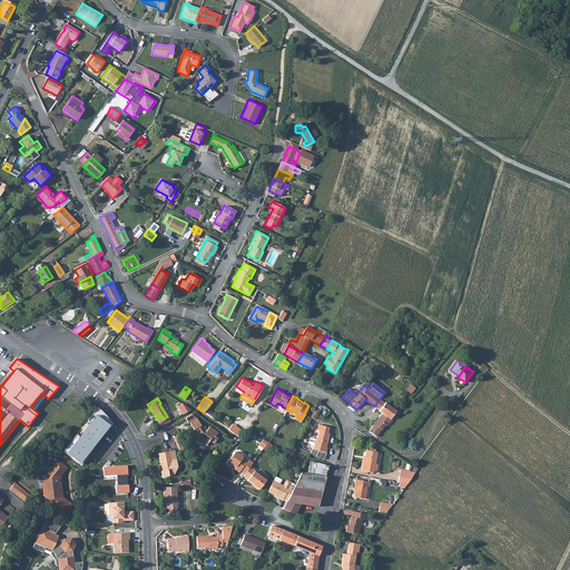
[(377,436),(379,436),(391,419),(391,420),(397,411),(394,409),(380,399),(374,406),(380,411),(381,412),(383,413),(370,431),(377,436)]
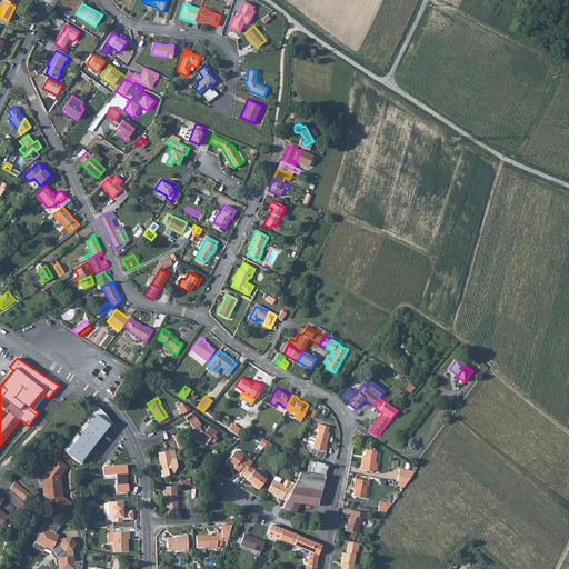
[(183,415),(190,410),(185,402),(178,406),(183,415)]
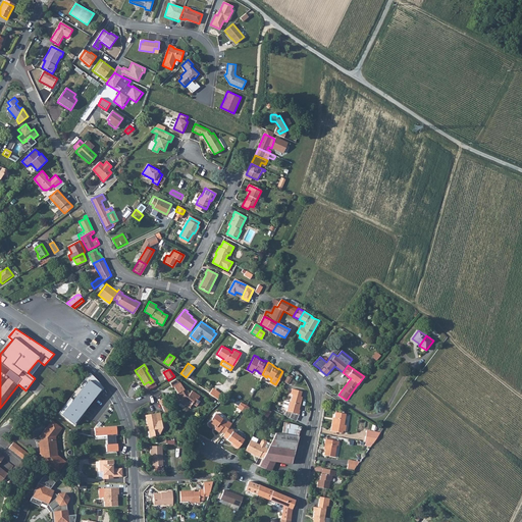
[(174,378),(168,381),(171,386),(172,385),(175,393),(174,393),(179,401),(189,406),(191,402),(195,405),(199,400),(197,399),(199,396),(191,389),(189,392),(184,388),(178,381),(174,378)]
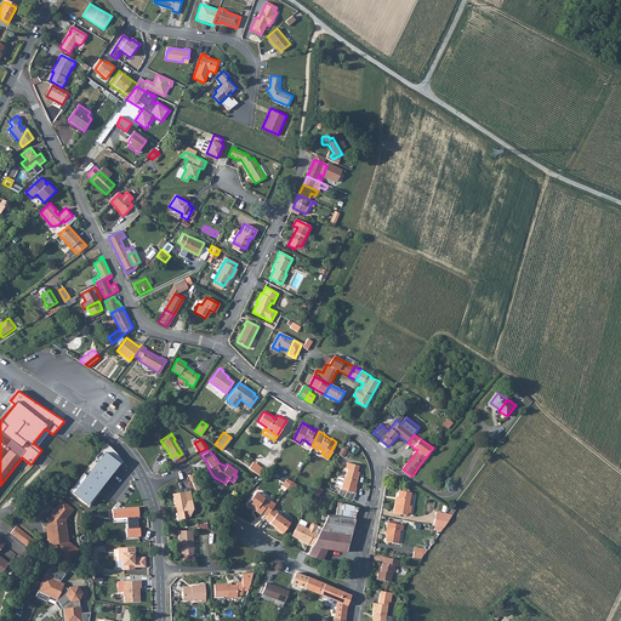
[(254,461),(251,465),(261,472),(263,468),(254,461)]
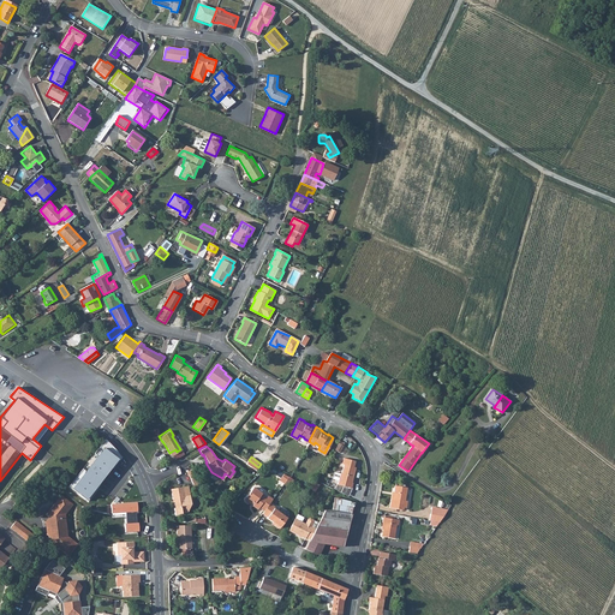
[(249,460),(246,464),(257,470),(258,467),(249,460)]
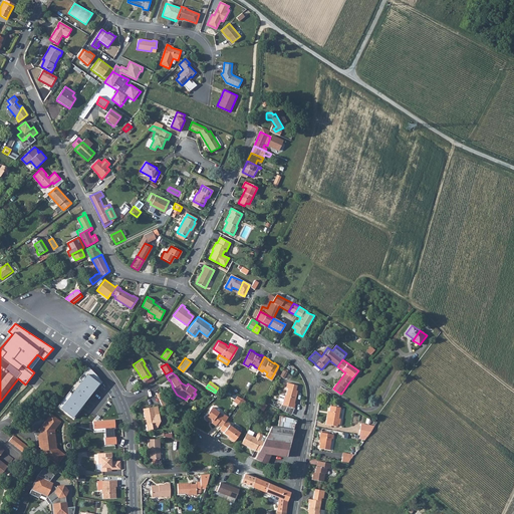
[(285,394),(283,394),(281,403),(293,406),(294,402),(292,402),(293,397),(294,397),(296,390),(286,387),(285,394)]
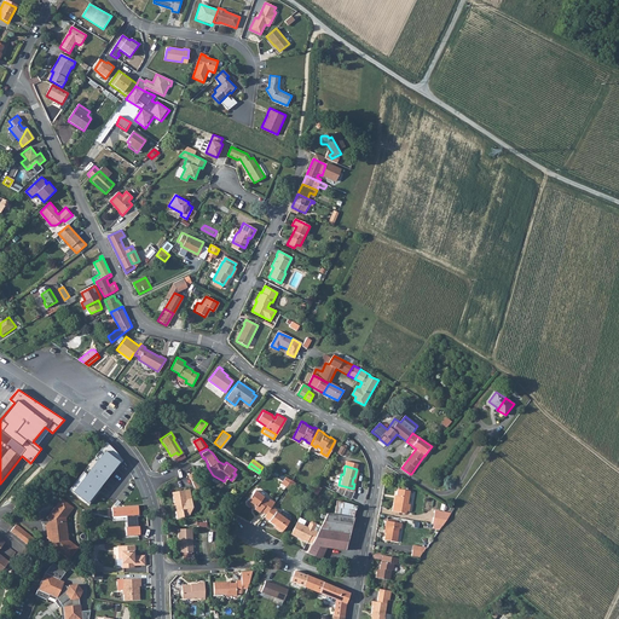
[(200,482),(195,473),(189,478),(194,486),(200,482)]
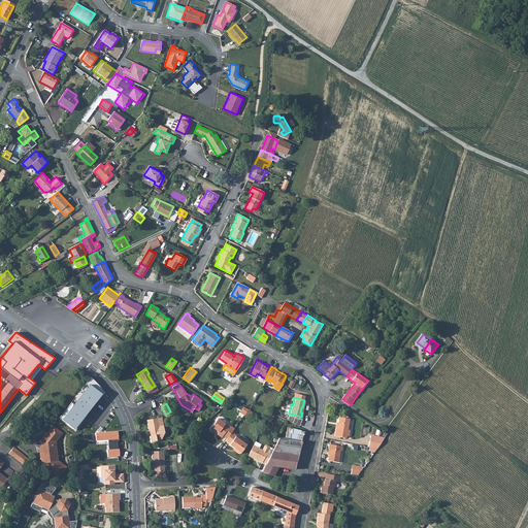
[(151,435),(149,435),(150,440),(156,439),(156,434),(160,433),(159,425),(162,424),(161,417),(145,419),(147,428),(149,428),(151,435)]
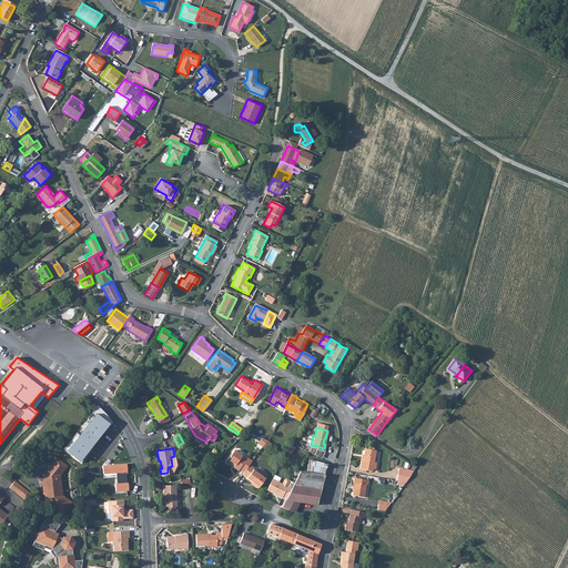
[(375,463),(377,450),(366,448),(364,462),(362,462),(361,469),(374,472),(375,469),(376,469),(377,463),(375,463)]
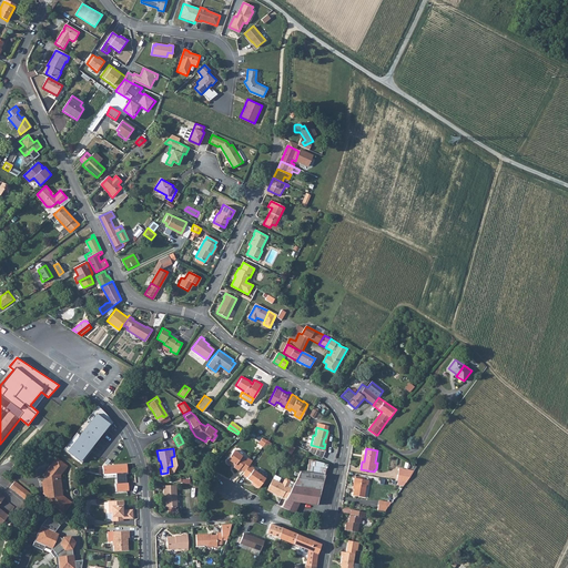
[(245,472),(250,464),(253,460),(247,457),(246,458),(234,450),(227,462),(227,464),(231,466),(233,465),(233,464),(234,464),(235,465),(235,466),(240,469),(241,468),(245,472)]
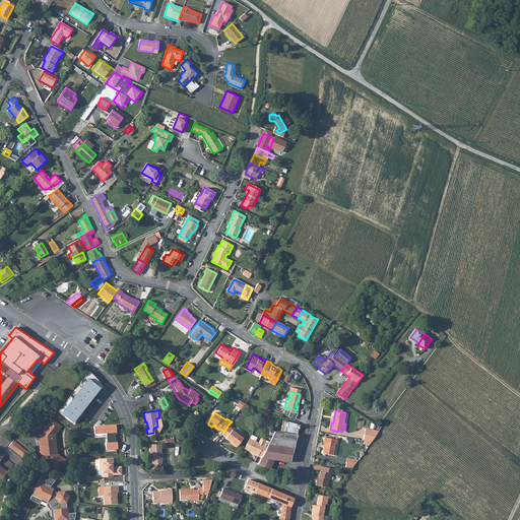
[(62,427),(52,418),(40,435),(42,437),(44,455),(42,457),(58,470),(66,460),(57,453),(55,435),(62,427)]
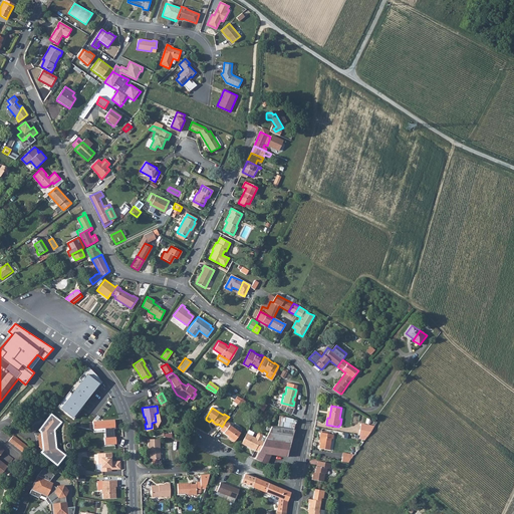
[(280,415),(278,426),(293,429),(295,419),(280,415)]
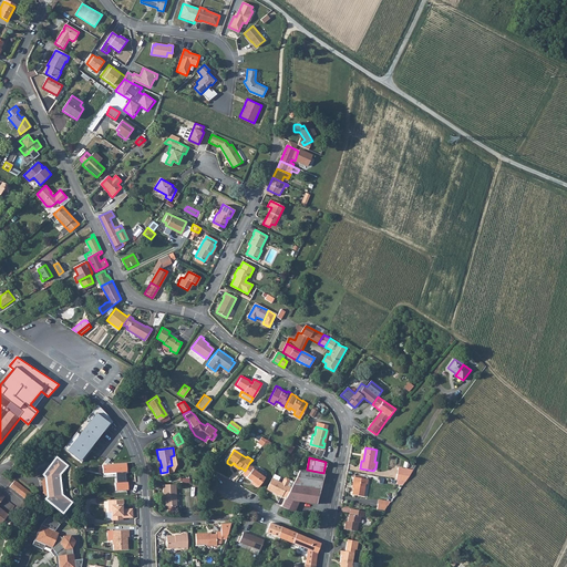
[(127,463),(103,464),(104,474),(115,474),(115,483),(129,482),(127,463)]
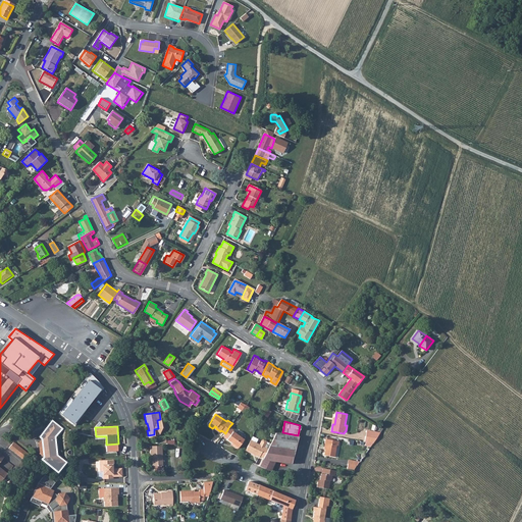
[(239,447),(244,438),(233,431),(235,429),(229,426),(225,433),(223,435),(228,438),(227,439),(233,444),(235,446),(237,448),(239,447)]
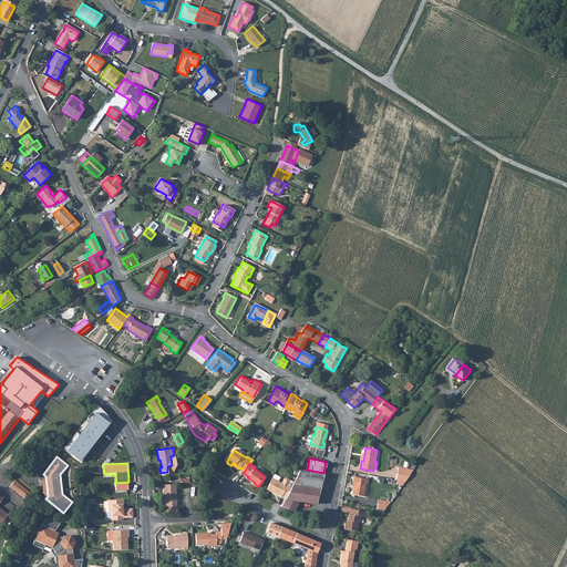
[(320,487),(322,481),(299,470),(291,486),(287,497),(282,506),(294,512),(300,501),(316,503),(318,487),(320,487)]
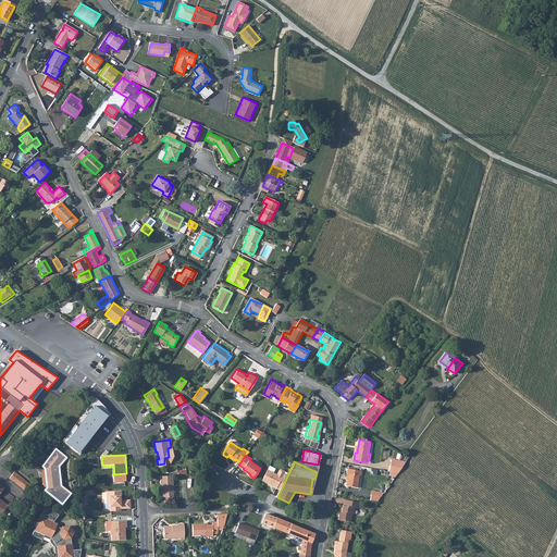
[(317,472),(318,465),(301,461),(294,461),(317,472)]
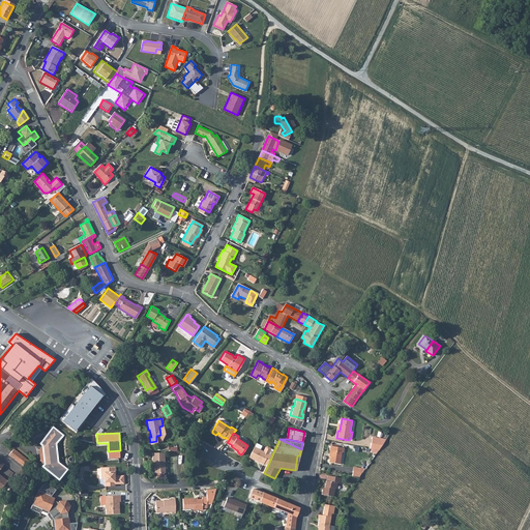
[(263,450),(255,446),(249,457),(263,463),(264,463),(268,465),(272,454),(268,452),(271,447),(266,445),(265,446),(263,450)]
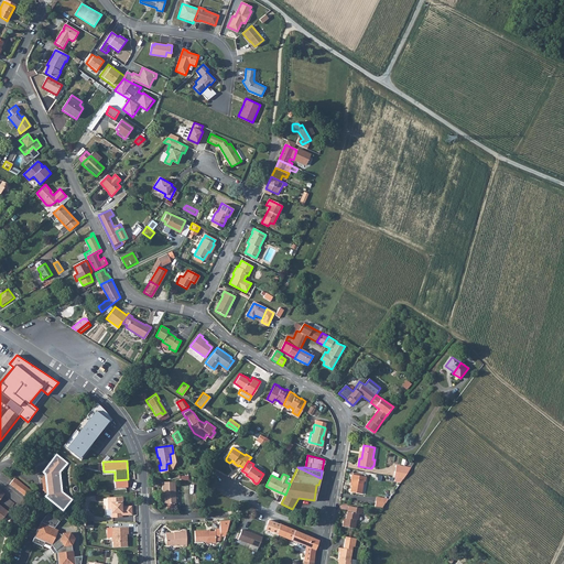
[(351,479),(354,479),(351,492),(362,494),(365,483),(366,483),(367,477),(351,475),(351,479)]
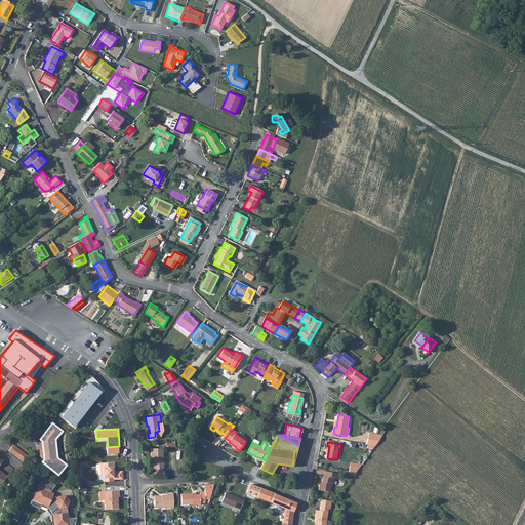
[(13,443),(8,449),(25,461),(30,456),(13,443)]
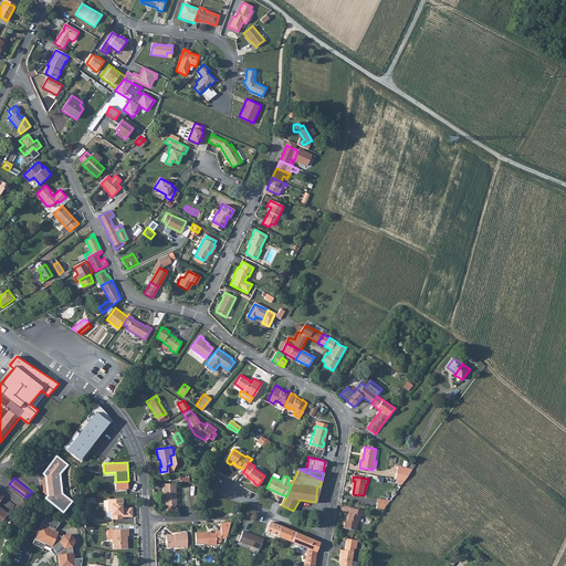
[(128,481),(115,482),(116,491),(129,490),(128,481)]
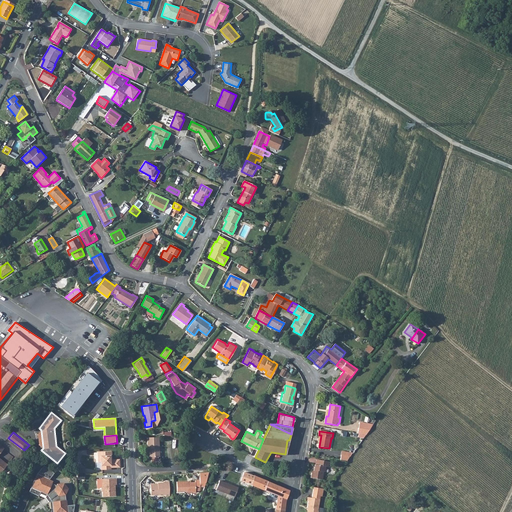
[(159,455),(158,436),(147,437),(147,447),(149,447),(150,455),(159,455)]
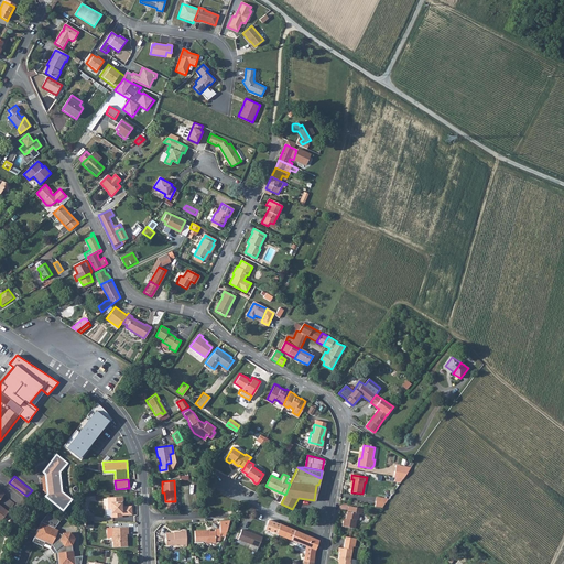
[(122,506),(121,496),(107,497),(107,508),(110,508),(111,517),(121,517),(121,513),(131,513),(130,505),(122,506)]
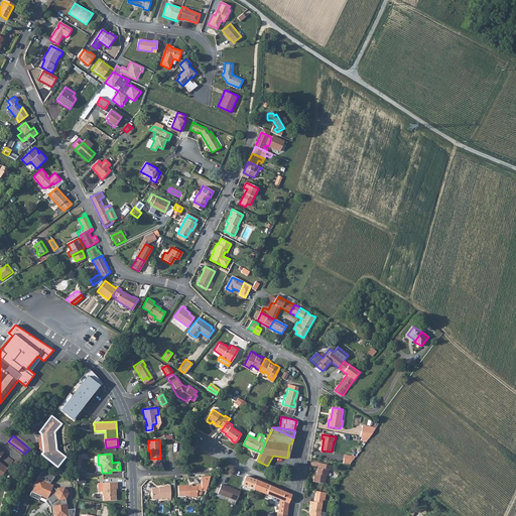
[(316,476),(315,476),(314,482),(326,484),(327,476),(329,476),(330,471),(332,471),(333,466),(319,464),(319,468),(318,468),(316,476)]
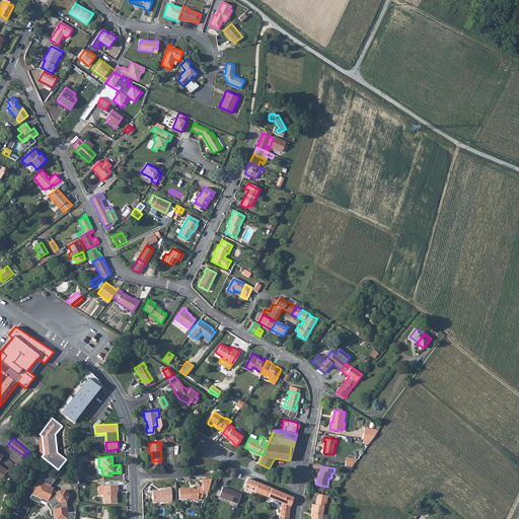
[(244,487),(254,491),(257,482),(249,478),(247,477),(244,487)]
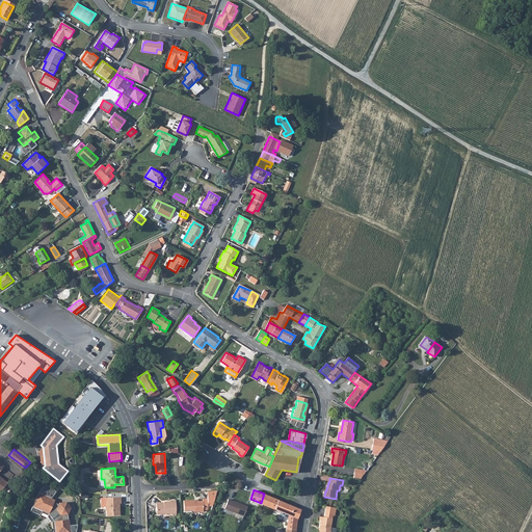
[(33,502),(44,506),(42,509),(49,512),(54,521),(55,527),(59,527),(59,531),(69,531),(71,531),(70,519),(69,519),(68,513),(71,506),(67,501),(59,502),(58,503),(54,501),(55,499),(38,491),(33,502)]
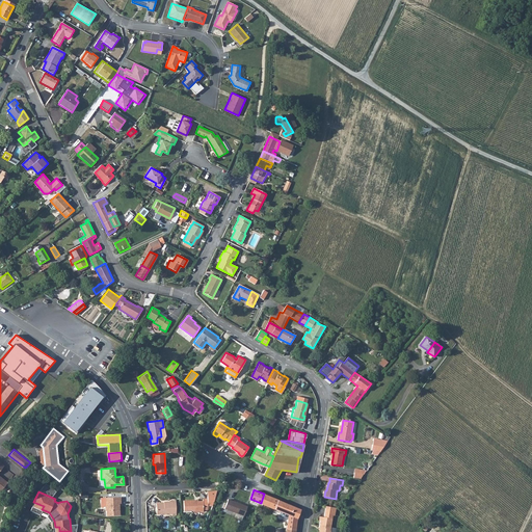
[(301,509),(264,494),(261,503),(272,507),(284,512),(288,514),(287,528),(296,530),(298,517),(301,510),(301,509)]
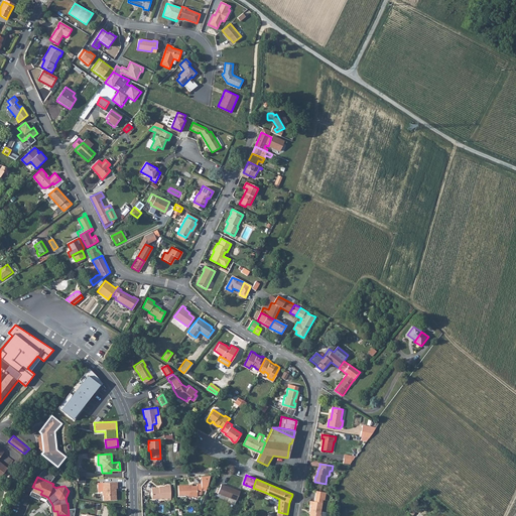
[(117,488),(117,481),(102,482),(103,489),(103,490),(102,491),(102,493),(102,494),(103,495),(103,499),(116,499),(116,488),(117,488)]
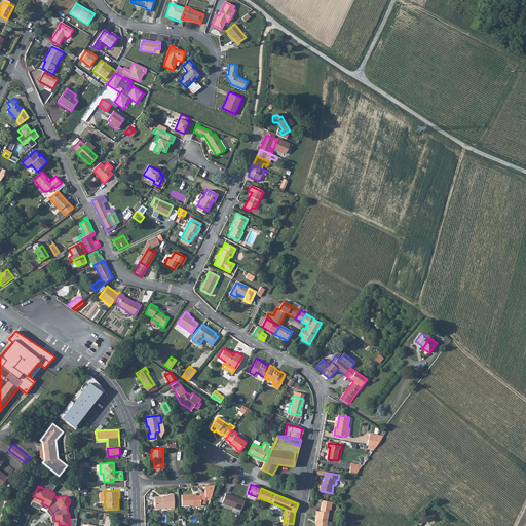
[(193,493),(182,494),(182,504),(191,503),(191,505),(201,504),(200,503),(207,502),(205,492),(200,492),(200,494),(193,494),(193,493)]
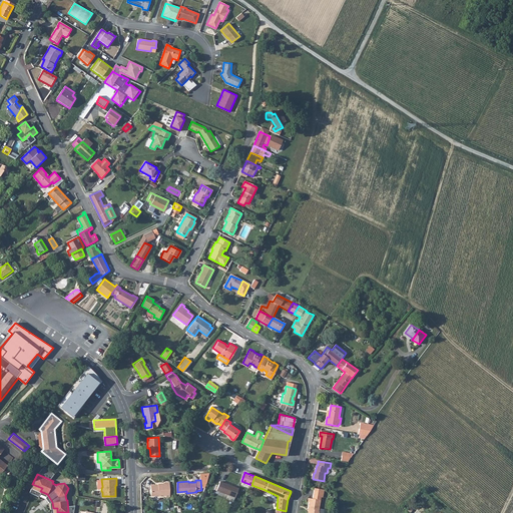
[(216,490),(235,497),(238,488),(219,481),(216,490)]
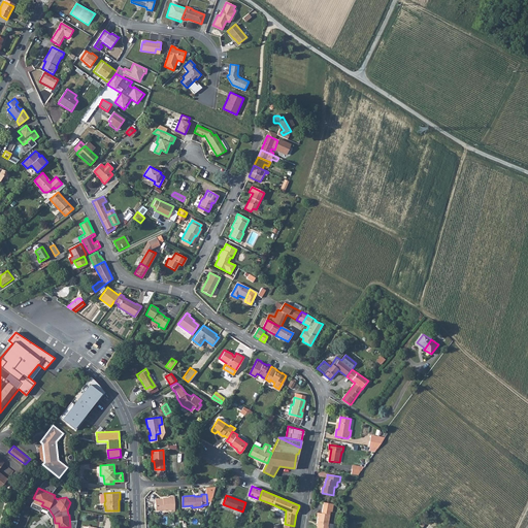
[(163,499),(156,499),(156,509),(170,509),(170,512),(175,512),(174,496),(170,496),(170,497),(163,497),(163,499)]
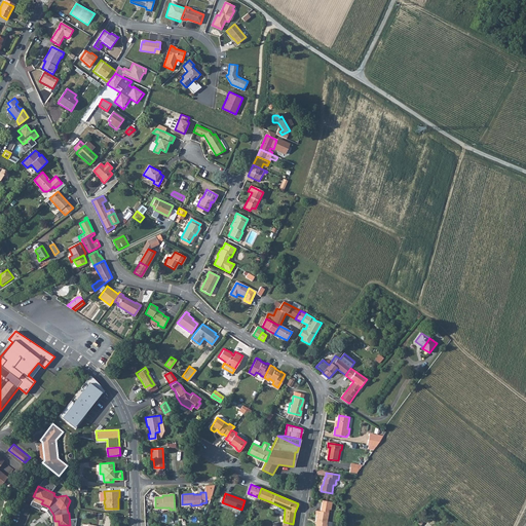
[(315,521),(316,522),(315,525),(327,525),(328,525),(327,525),(329,513),(329,510),(331,511),(333,502),(323,500),(321,512),(316,511),(315,516),(316,516),(315,521)]
